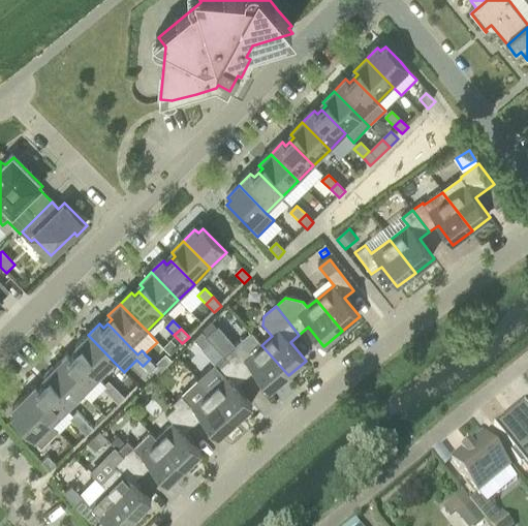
[(211,343),(207,338),(203,333),(194,340),(204,349),(211,343)]
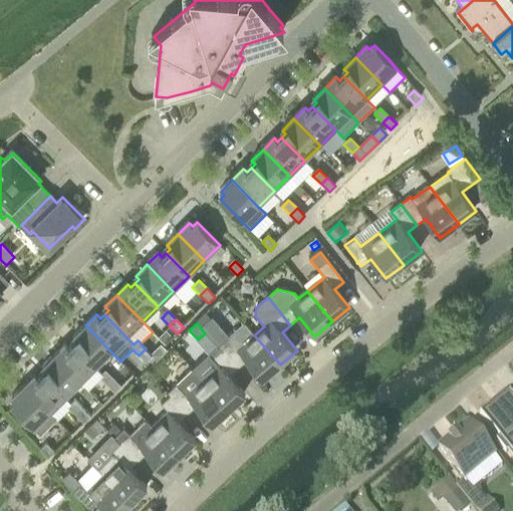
[(96,367),(111,352),(85,325),(74,337),(77,340),(73,344),(96,367)]
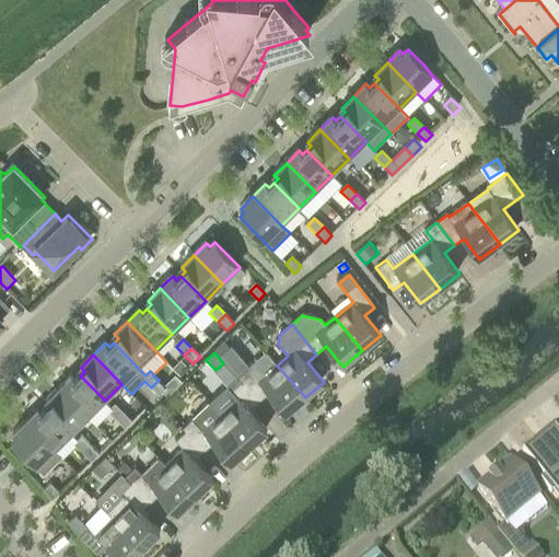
[(269,395),(287,414),(305,397),(277,366),(267,355),(239,380),(241,383),(260,403),(269,395)]
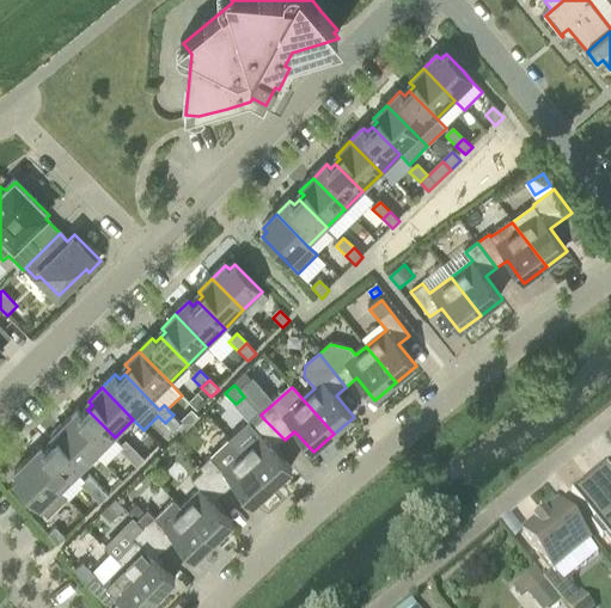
[(96,455),(115,437),(87,410),(83,415),(79,411),(65,424),(96,455)]
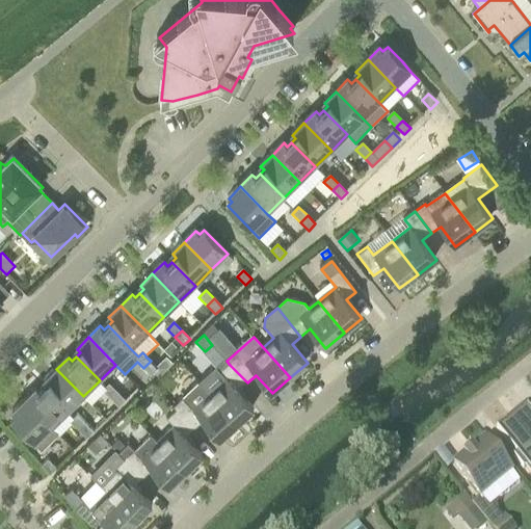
[(151,361),(143,368),(152,376),(155,373),(160,378),(174,365),(167,359),(158,369),(151,361)]
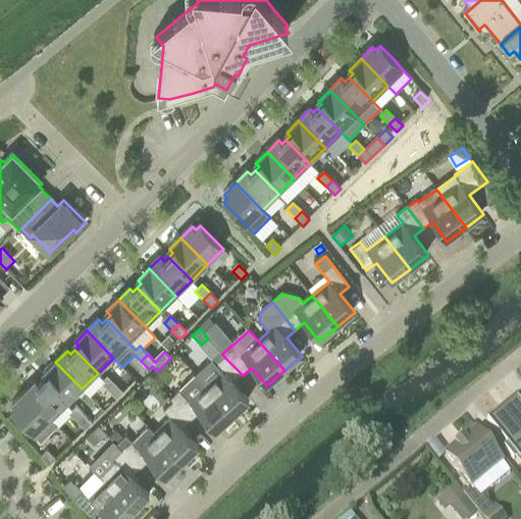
[(232,416),(250,401),(233,383),(243,375),(224,357),(216,364),(222,372),(206,386),(232,416)]
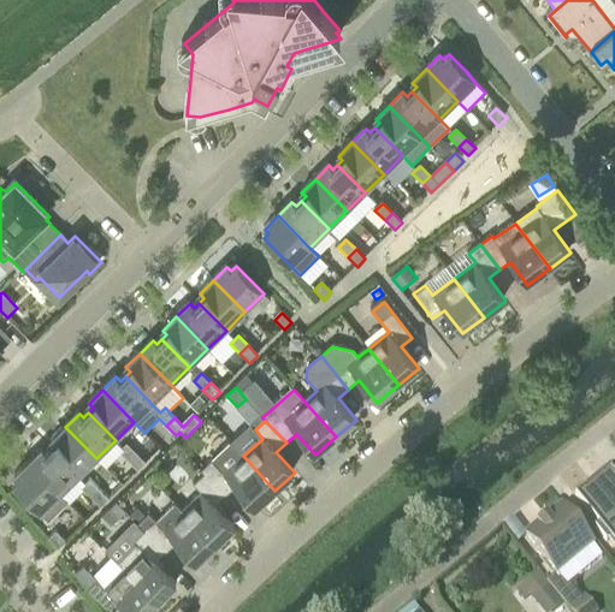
[(78,477),(96,458),(65,427),(52,440),(55,444),(51,449),(78,477)]
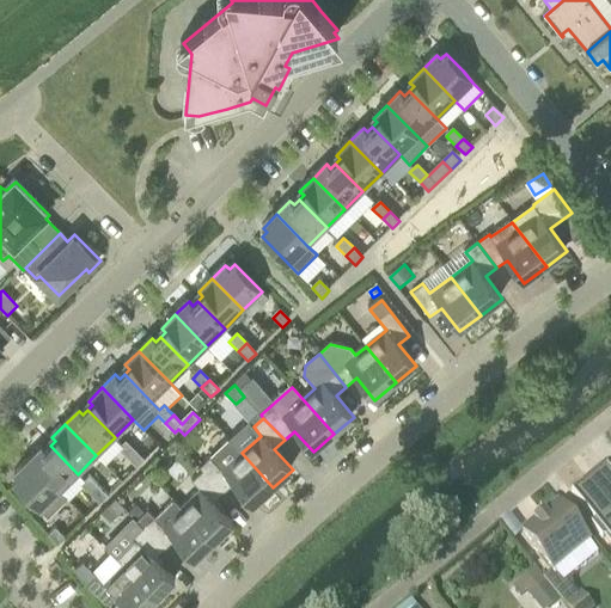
[(234,485),(254,505),(273,487),(242,453),(231,441),(201,470),(203,472),(224,495),(234,485)]
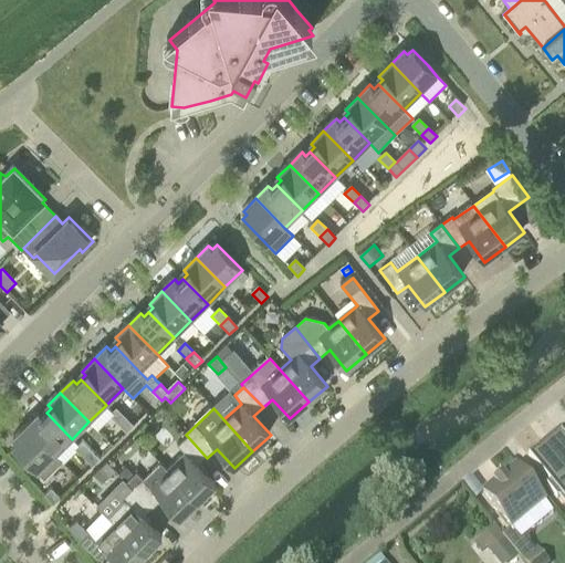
[(110,417),(118,426),(125,418),(117,409),(110,417)]
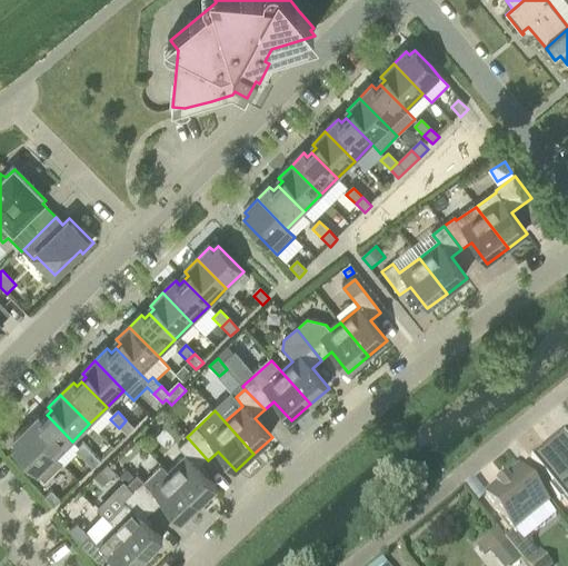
[(56,458),(72,442),(47,415),(42,420),(39,416),(27,428),(56,458)]
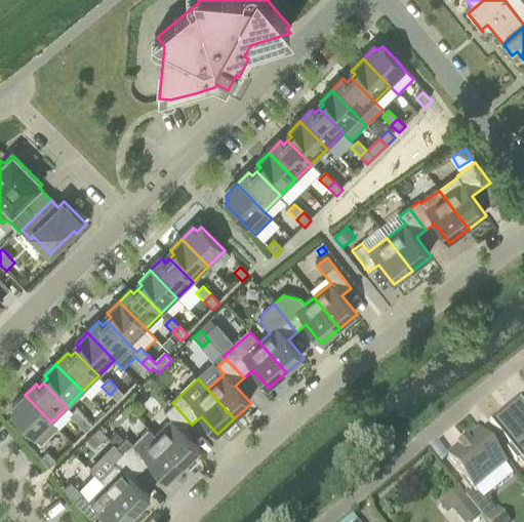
[(125,396),(116,388),(110,395),(118,403),(125,396)]
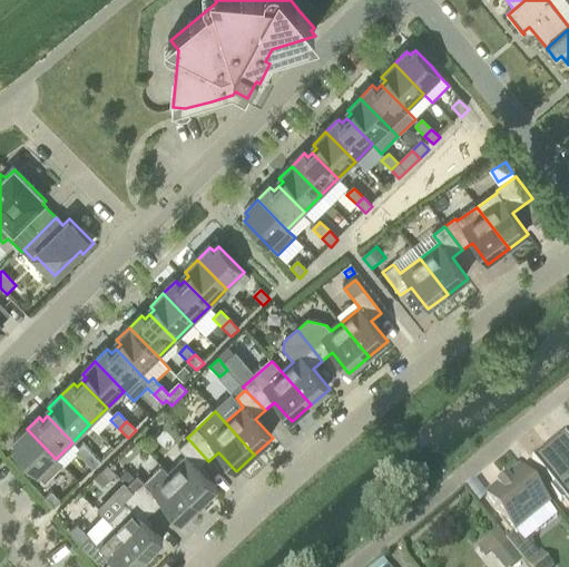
[(12,450),(46,484),(62,466),(56,459),(27,429),(13,442),(18,446),(12,450)]
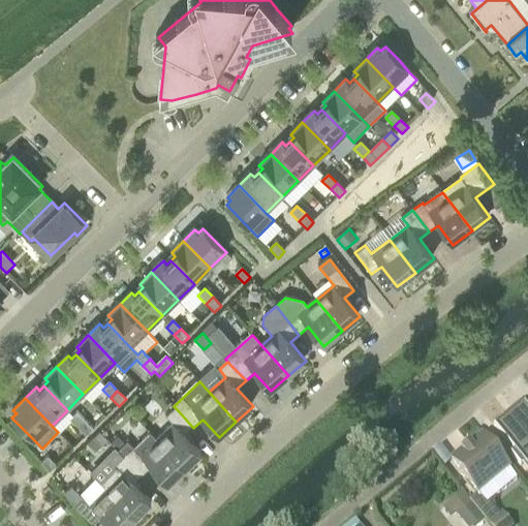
[(185,469),(202,454),(185,435),(193,428),(176,408),(166,418),(174,425),(157,440),(185,469)]
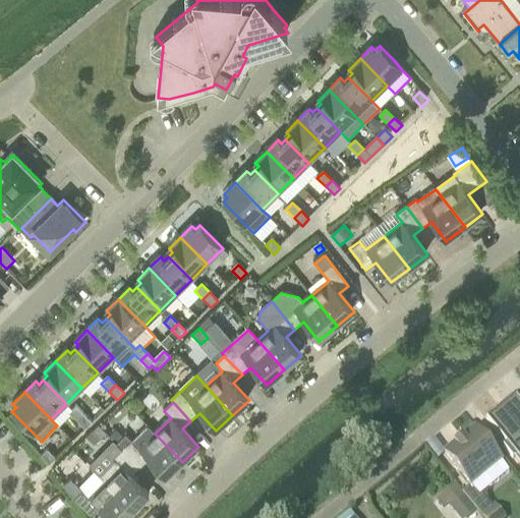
[(503,412),(487,424),(508,449),(505,451),(514,464),(518,461),(519,463),(519,405),(505,415),(503,412)]
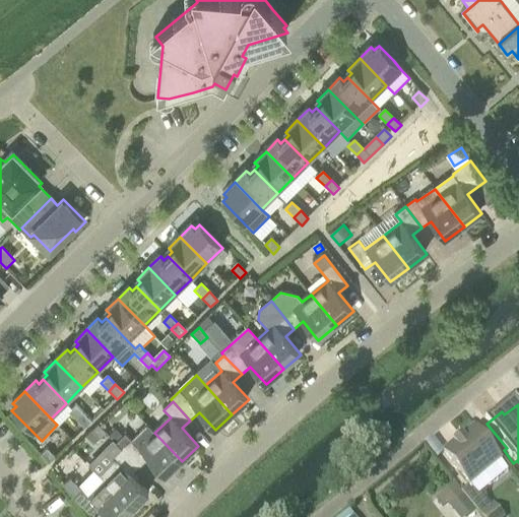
[(77,422),(84,414),(76,406),(69,413),(77,422)]
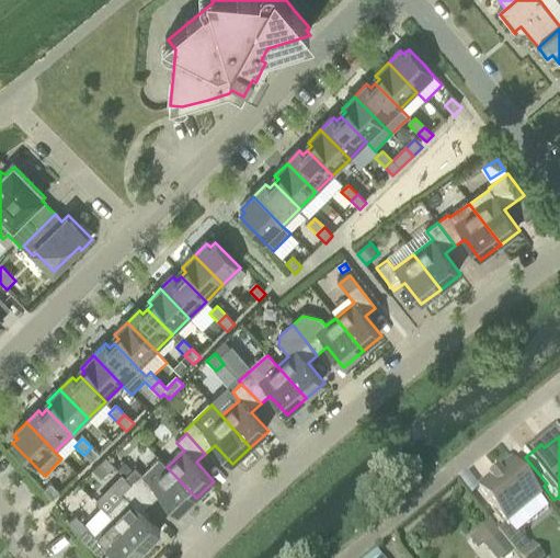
[(91,447),(83,455),(92,464),(100,457),(91,447)]
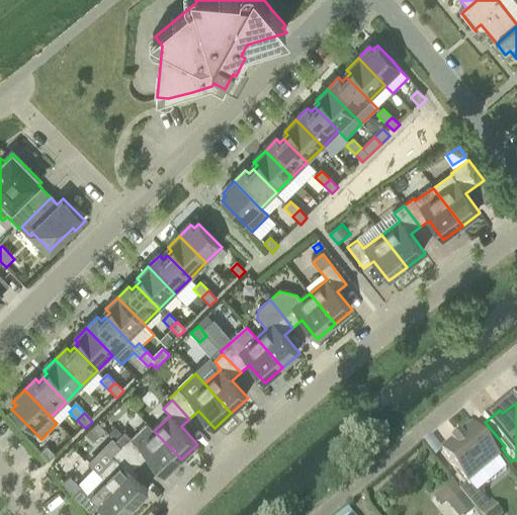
[(98,424),(87,436),(94,443),(106,432),(98,424)]
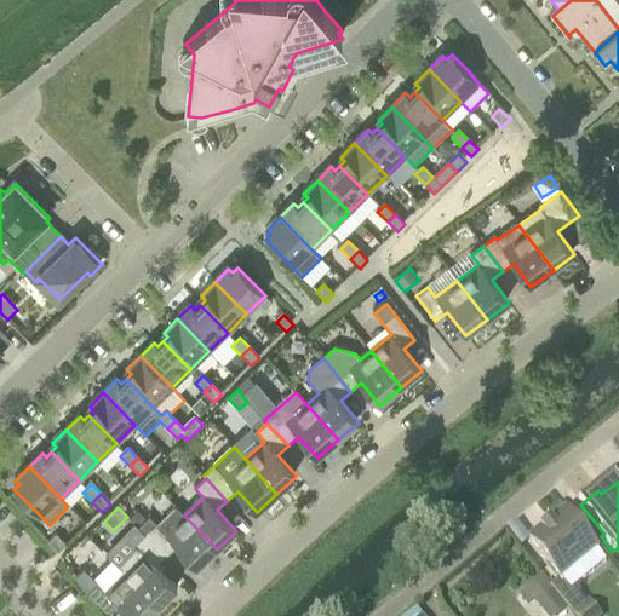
[(177,548),(198,569),(217,550),(184,516),(178,508),(159,527),(150,519),(148,522),(141,529),(139,529),(147,536),(167,558),(177,548)]
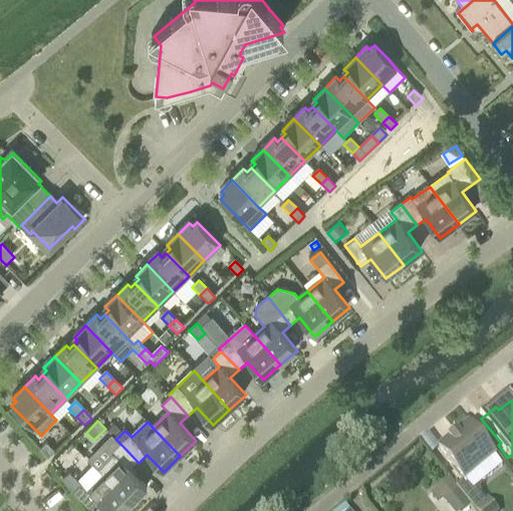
[(470,429),(467,426),(463,424),(455,431),(455,435),(458,438),(458,439),(457,438),(450,444),(450,445),(440,453),(465,484),(457,490),(471,508),(473,510),(479,510),(486,505),(476,493),(503,471),(495,461),(495,460),(470,429)]
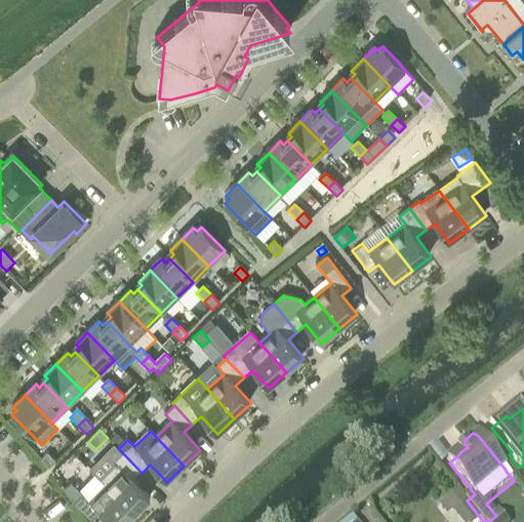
[(112,441),(119,448),(125,442),(118,435),(112,441)]
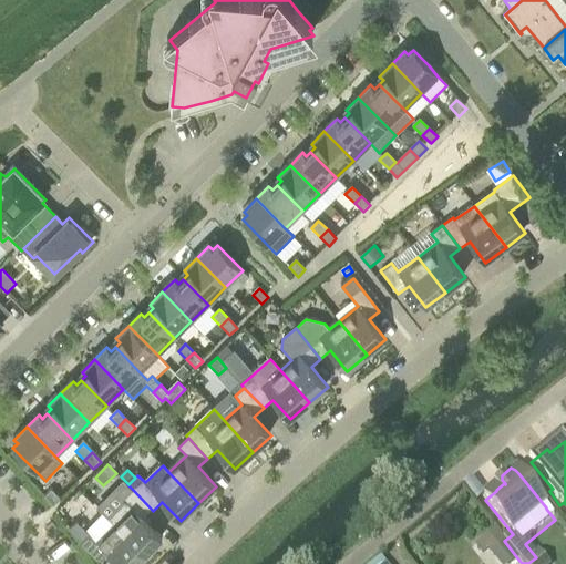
[(126,502),(109,520),(114,525),(145,556),(163,539),(144,520),(153,511),(134,491),(124,501),(126,502)]
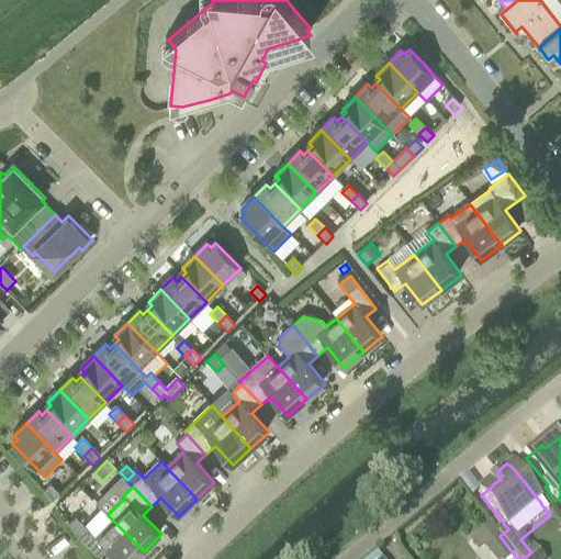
[(53,488),(45,494),(54,502),(60,495),(53,488)]
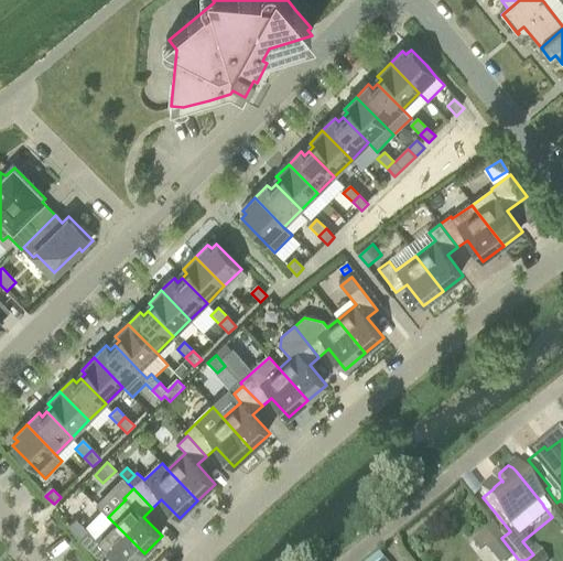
[(69,527),(80,542),(89,532),(77,520),(69,527)]
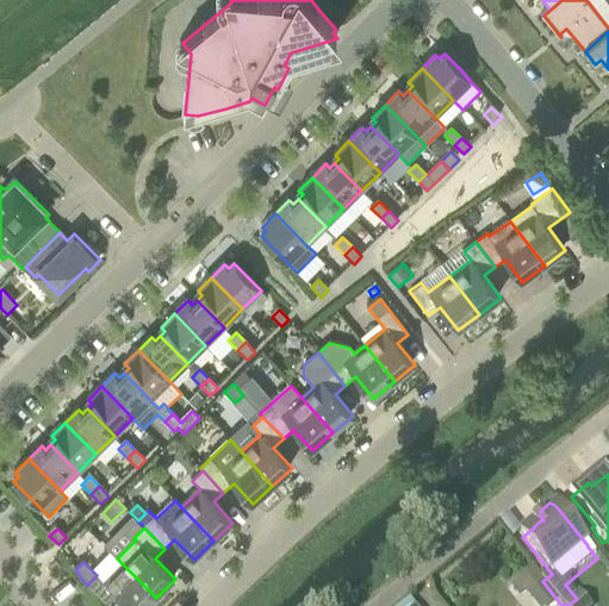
[(123,564),(104,582),(97,575),(87,586),(106,605),(109,605),(118,597),(128,605),(148,605),(156,598),(123,564)]
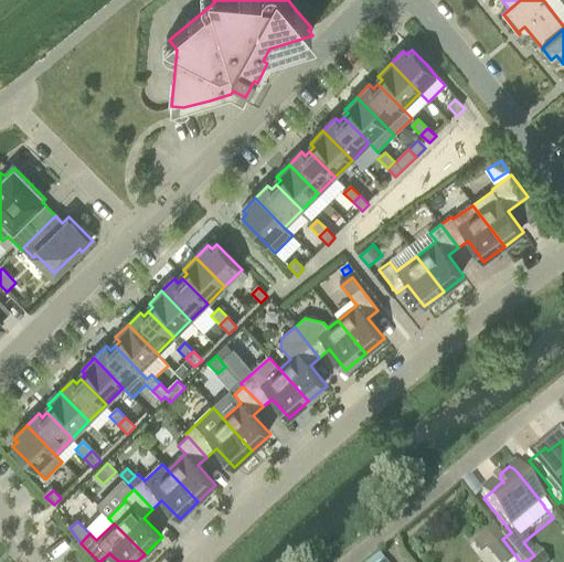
[(514,561),(518,559),(502,539),(495,530),(474,547),(481,557),(486,552),(493,561),(514,561)]
